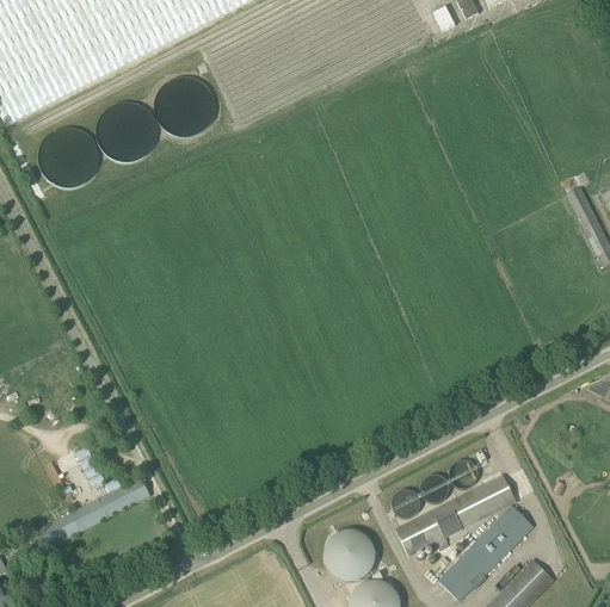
[(0,130),(106,73),(242,4),(244,5),(252,0),(0,0),(0,130)]
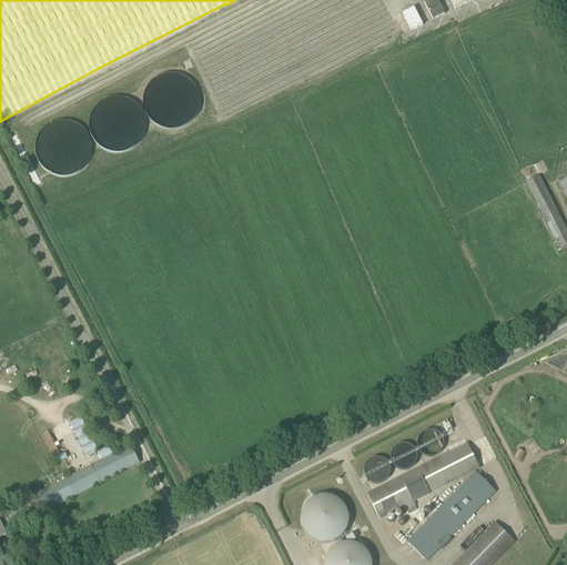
[(405,0),(411,11),(435,0),(405,0)]
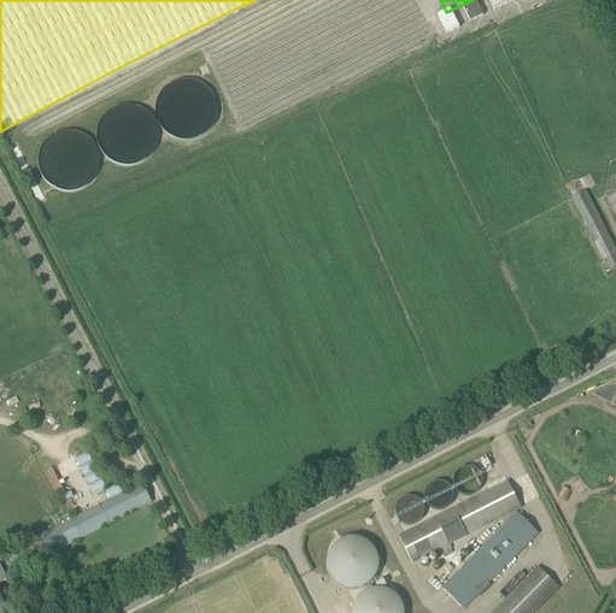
[(104,165),(104,159),(104,154),(101,148),(99,145),(95,139),(91,135),(86,133),(80,130),(74,130),(68,131),(63,133),(58,135),(53,140),(50,145),(47,149),(46,154),(45,160),(46,166),(48,172),(51,177),(54,181),(58,184),(64,187),(70,188),(75,189),(81,188),(86,187),(91,184),(95,180),(99,175),(101,171),(104,165)]
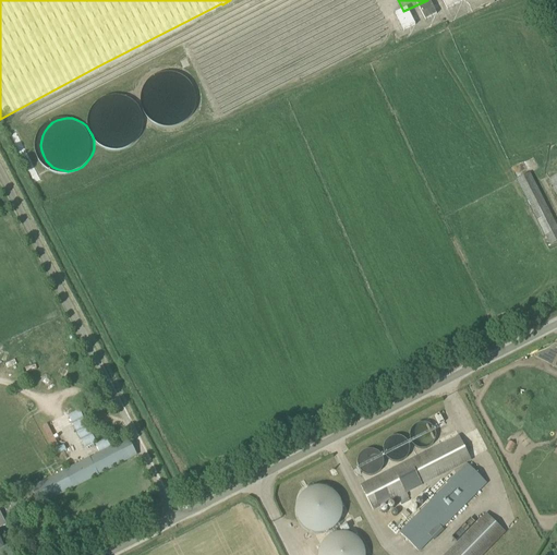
[(516,177),(545,233),(549,243),(556,239),(556,226),(529,170),(516,177)]
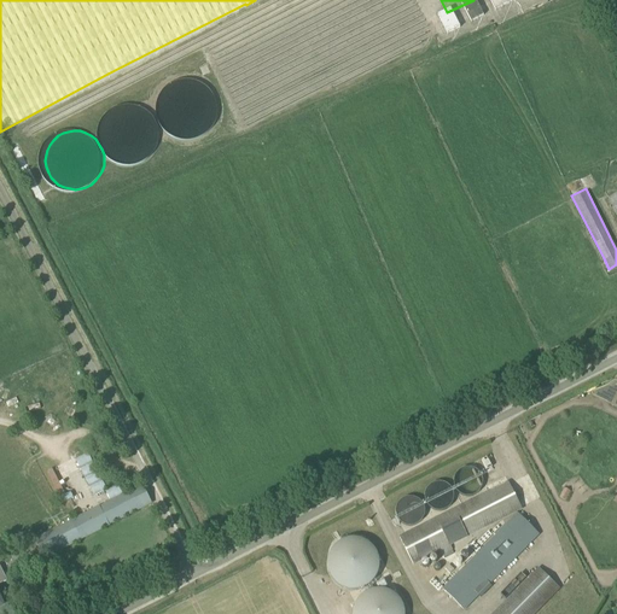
[(76,408),(64,402),(59,410),(71,416),(76,408)]
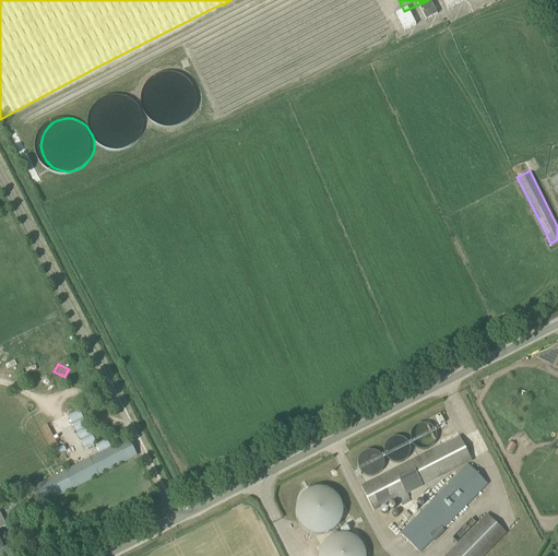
[(71,412),(81,445),(93,441),(82,407),(71,412)]
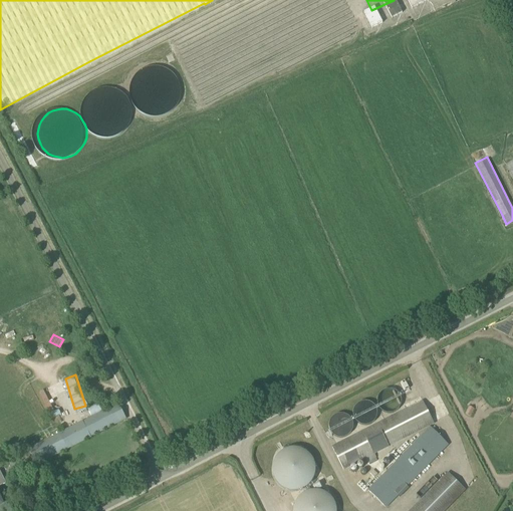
[(59,412),(57,407),(53,409),(43,387),(39,390),(51,416),(59,412)]
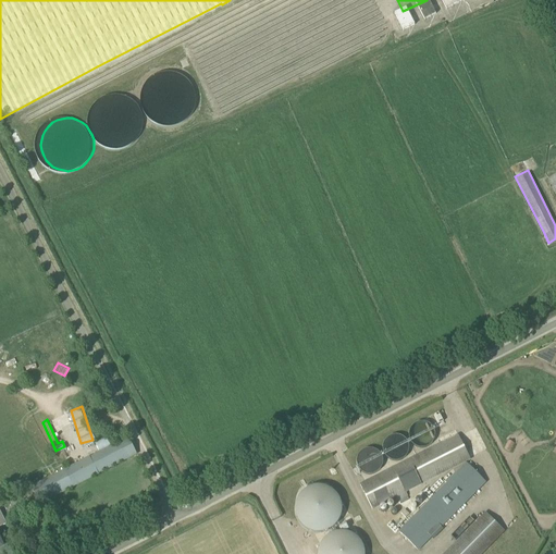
[(410,434),(415,434),(415,442),(423,442),(423,430),(429,430),(429,421),(410,421),(410,434)]
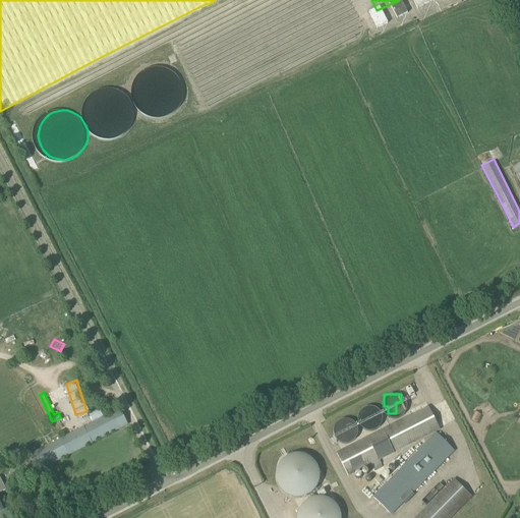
[(444,419),(453,416),(449,401),(439,404),(444,419)]
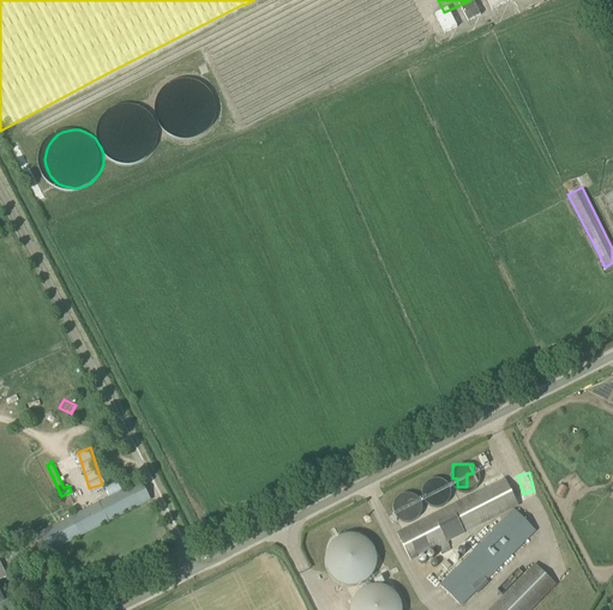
[(410,559),(518,503),(504,476),(396,531),(410,559)]
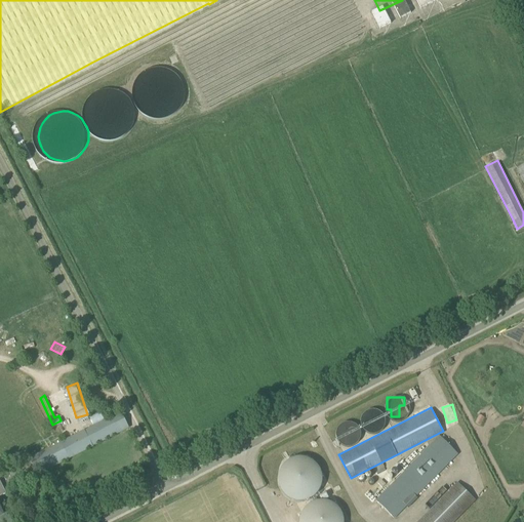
[(37,472),(128,425),(120,410),(29,457),(30,459),(24,462),(30,473),(36,470),(37,472)]
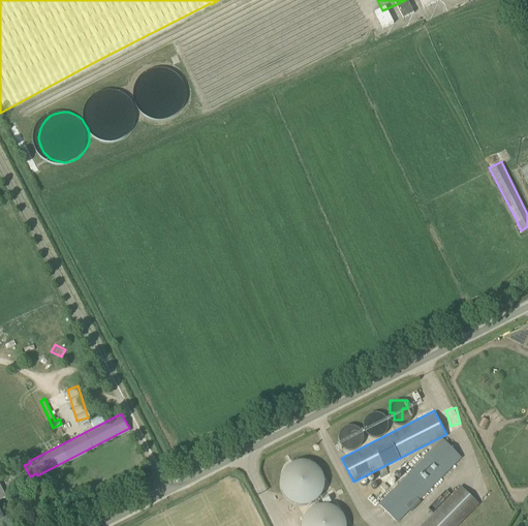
[(397,520),(460,456),(442,437),(378,501),(397,520)]
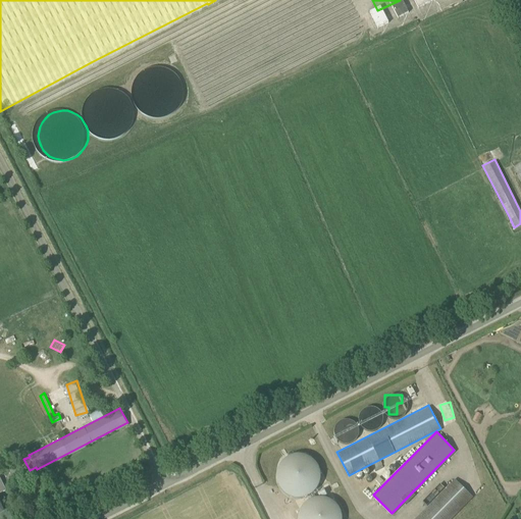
[(285,456),(284,458),(282,459),(281,460),(280,462),(279,463),(278,465),(277,466),(277,468),(276,470),(276,472),(276,473),(276,475),(276,477),(276,479),(277,481),(277,482),(278,484),(279,486),(280,487),(281,489),(282,490),(284,491),(285,492),(288,494),(289,495),(291,496),(293,496),(295,497),(297,497),(298,497),(300,497),(302,497),(304,496),(306,496),(307,495),(309,494),(310,492),(312,491),(313,490),(315,488),(316,487),(317,486),(318,484),(318,482),(319,481),(319,479),(320,477),(320,475),(320,473),(320,471),(319,470),(319,468),(318,466),(317,464),(317,463),(315,461),(314,460),(313,459),(312,457),(310,456),(309,455),(307,455),(305,454),(304,453),(302,453),(300,453),(298,453),(296,453),(294,453),(293,453),(291,454),(289,455),(288,455),(285,456)]
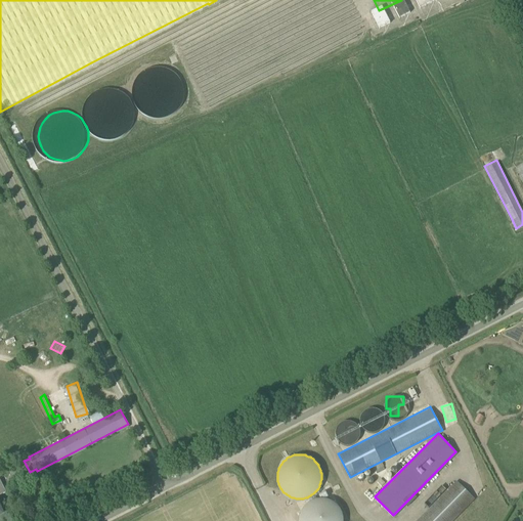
[(449,520),(474,497),(455,479),(415,520),(449,520)]
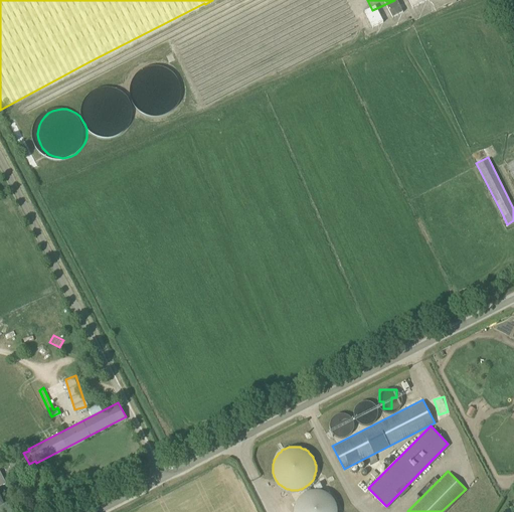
[(307,490),(305,491),(304,492),(302,493),(301,494),(299,495),(298,497),(297,498),(296,500),(295,501),(295,503),(294,505),(294,507),(293,509),(293,510),(293,511),(336,511),(336,510),(336,508),(336,507),(336,505),(335,503),(335,501),(334,500),(333,498),(332,497),(330,495),(329,494),(328,493),(326,492),(325,491),(323,490),(321,490),(319,489),(318,489),(316,489),(314,489),(312,489),(310,489),(309,490),(307,490)]
